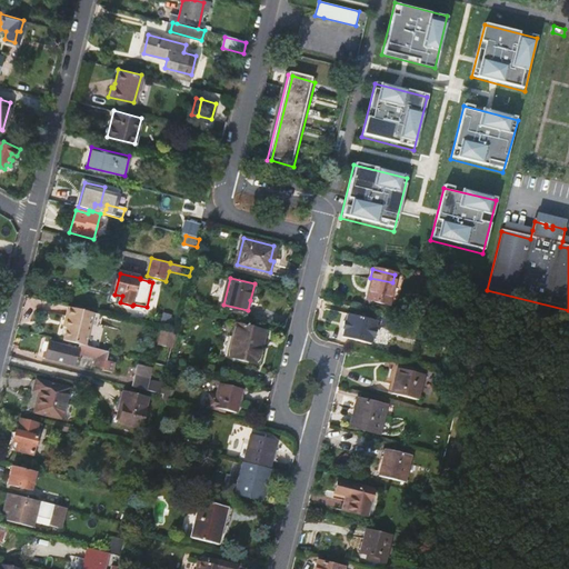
[(387,305),(392,282),(370,278),(365,299),(387,305)]
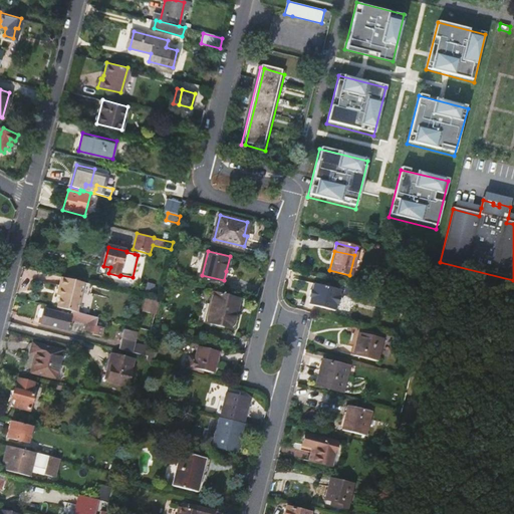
[(91,284),(83,282),(61,276),(57,290),(60,291),(56,308),(62,309),(64,310),(84,315),(91,284)]
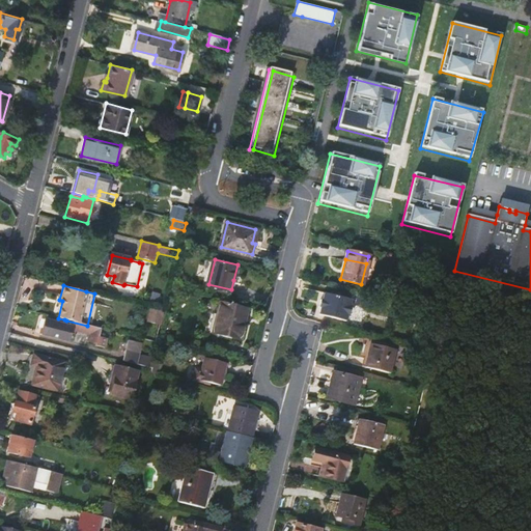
[(336,292),(353,297),(355,289),(338,285),(336,292)]
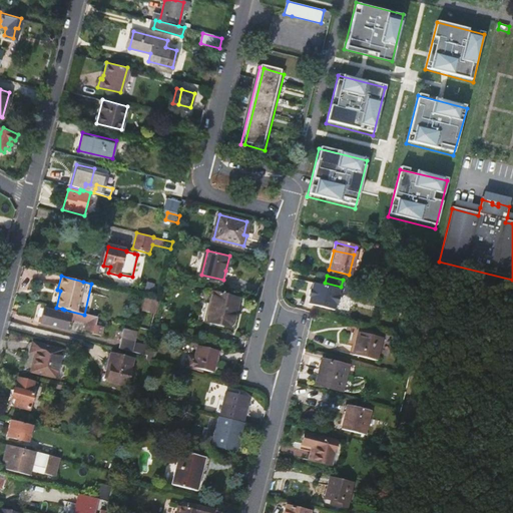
[(316,281),(311,302),(336,308),(338,302),(340,302),(342,300),(343,297),(341,294),(340,293),(341,287),(325,283),(316,281)]
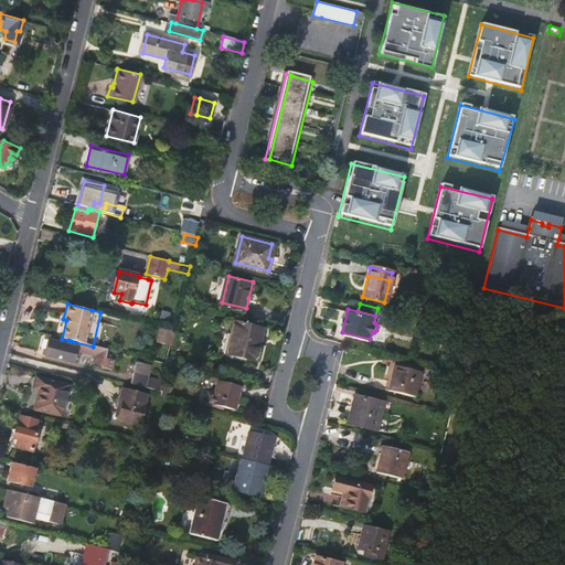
[(257,358),(260,344),(256,343),(260,327),(236,320),(228,350),(257,358)]
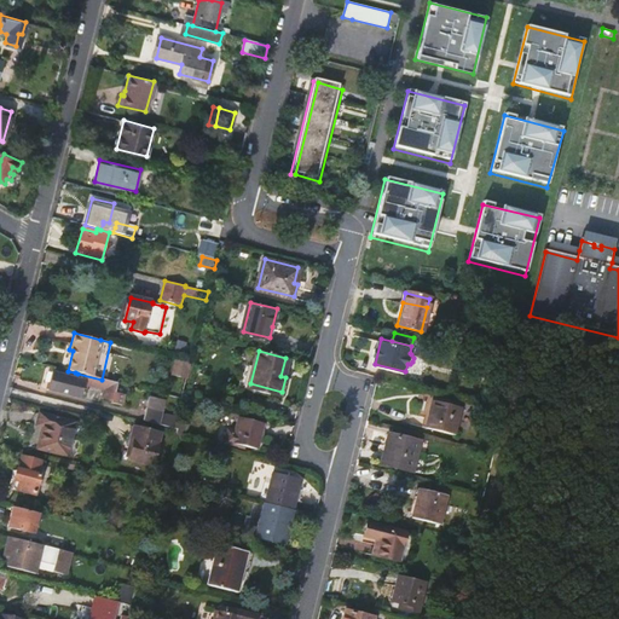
[(186,380),(191,362),(175,358),(171,375),(186,380)]
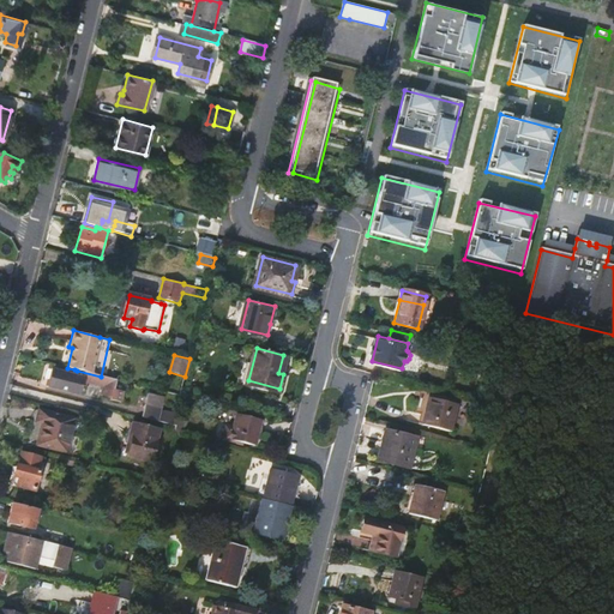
[(55,369),(52,380),(50,387),(78,395),(80,386),(89,387),(90,383),(106,386),(103,393),(114,396),(118,380),(101,377),(77,371),(76,375),(55,369)]
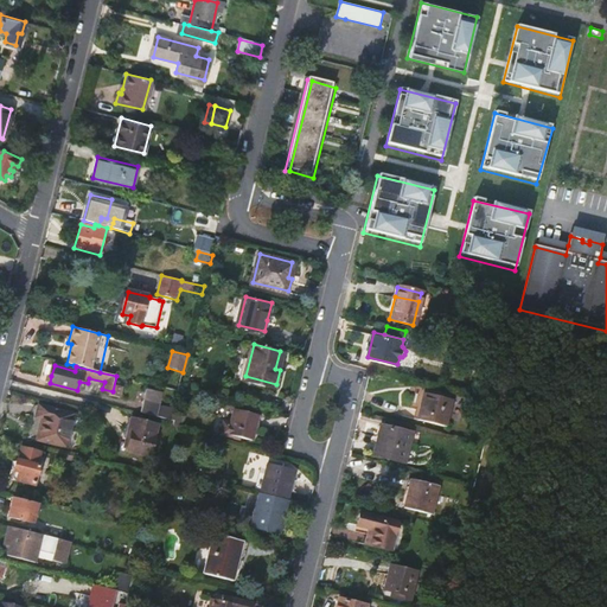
[(421,416),(449,422),(457,394),(428,388),(421,416)]
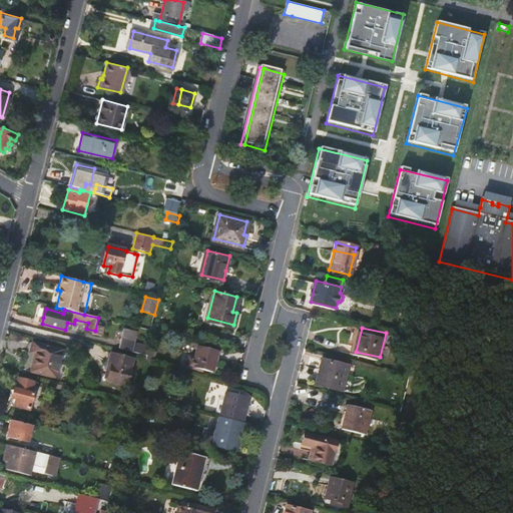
[(124,329),(119,349),(131,352),(136,332),(124,329)]
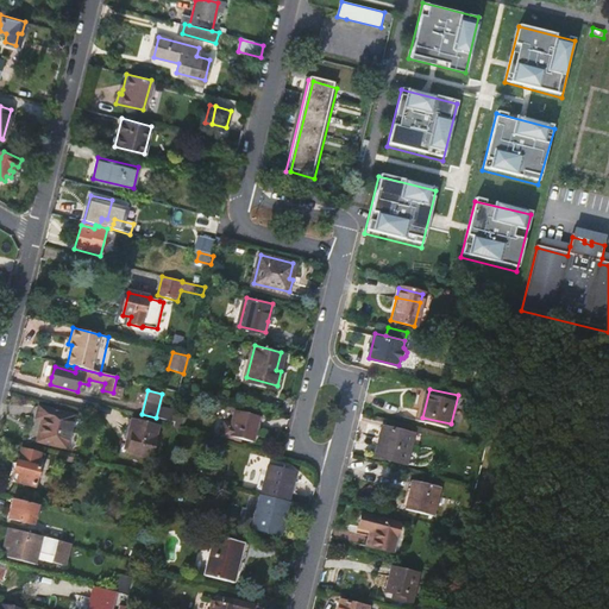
[(36,440),(71,450),(75,437),(69,435),(74,415),(37,406),(35,418),(41,420),(36,440)]
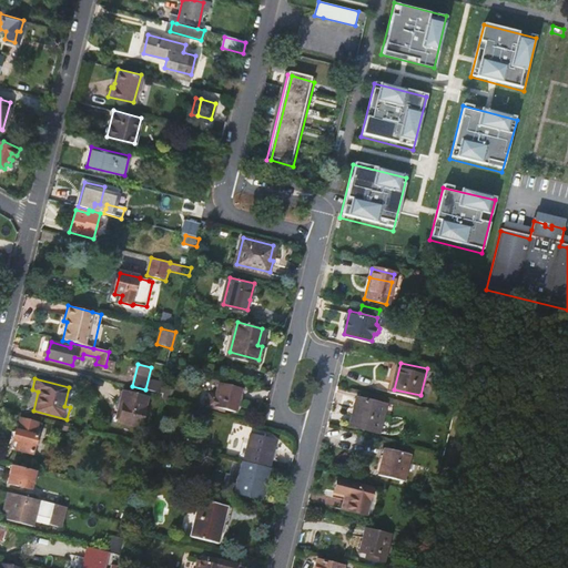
[(219,404),(240,409),(245,386),(223,382),(219,404)]
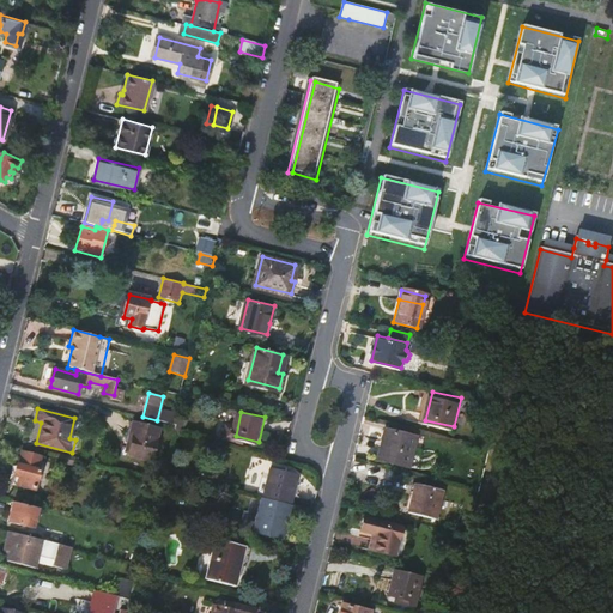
[(128,455),(152,460),(159,429),(133,422),(131,432),(133,434),(128,455)]
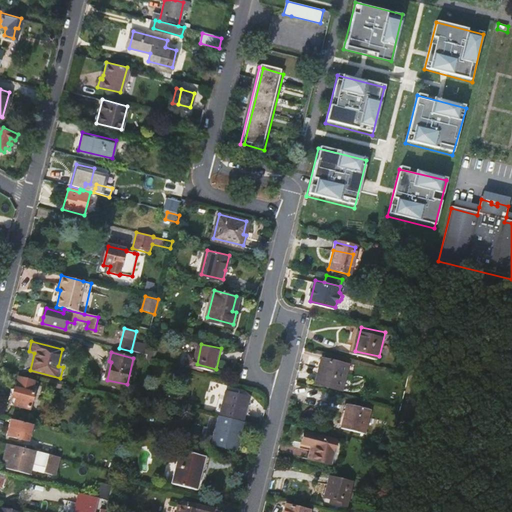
[(318,379),(342,385),(348,362),(324,356),(318,379)]
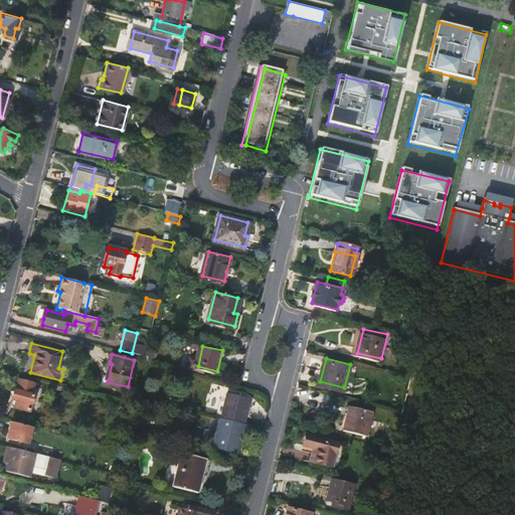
[(6,405),(27,410),(31,394),(13,390),(11,398),(8,398),(6,405)]
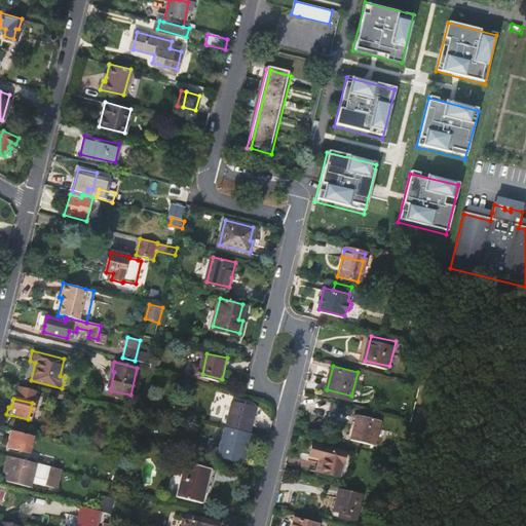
[(236,402),(230,427),(252,433),(258,408),(236,402)]
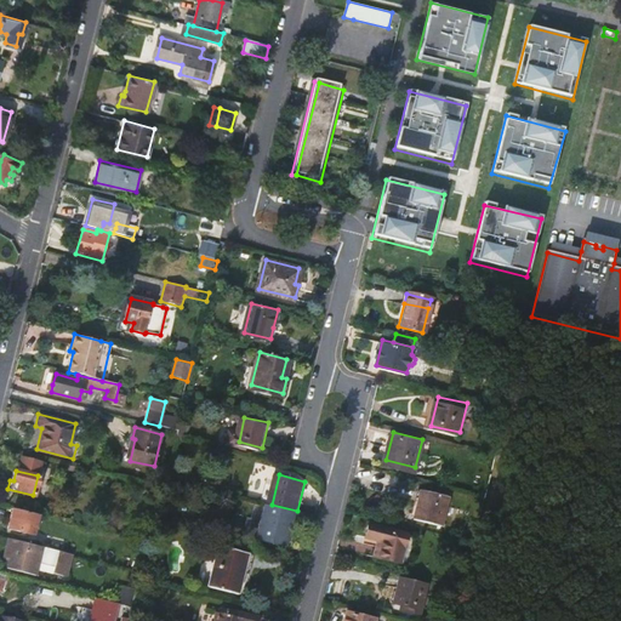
[(453,491),(426,485),(422,501),(420,502),(417,513),(444,520),(453,491)]
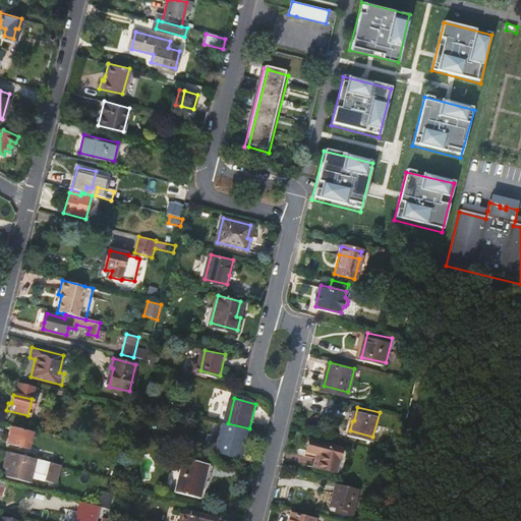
[(246,443),(250,428),(249,428),(228,423),(227,422),(220,452),(240,457),(244,443),(246,443)]
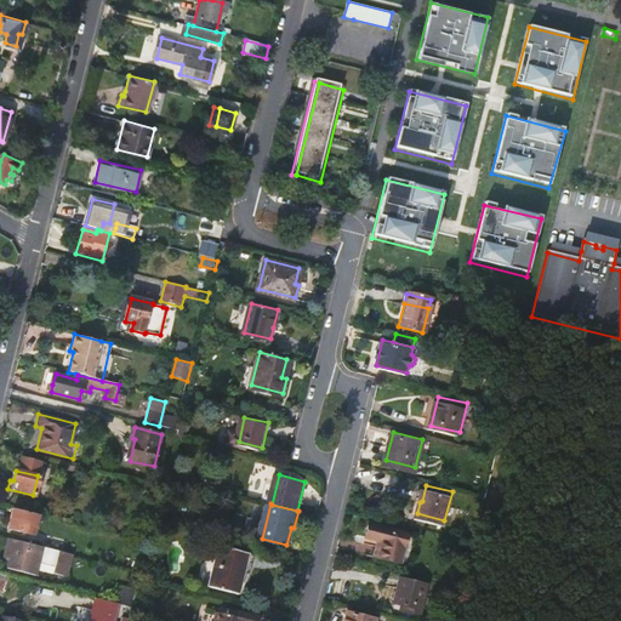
[(32,534),(36,516),(12,508),(7,528),(32,534)]
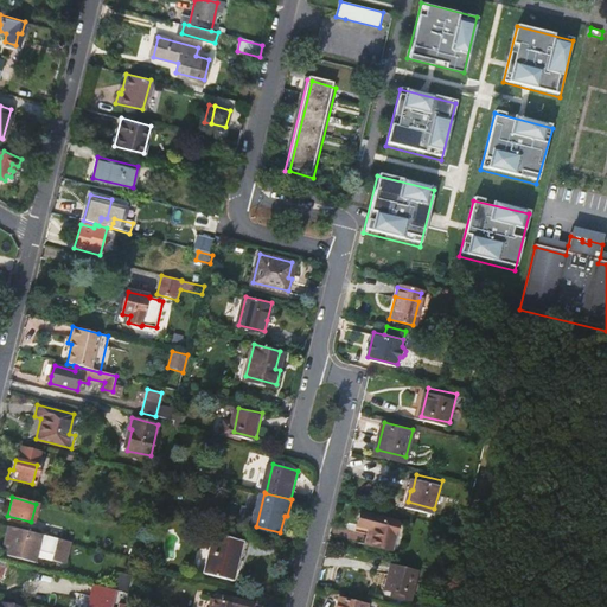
[(358,521),(371,524),(375,524),(371,541),(394,545),(400,517),(362,508),(358,521)]
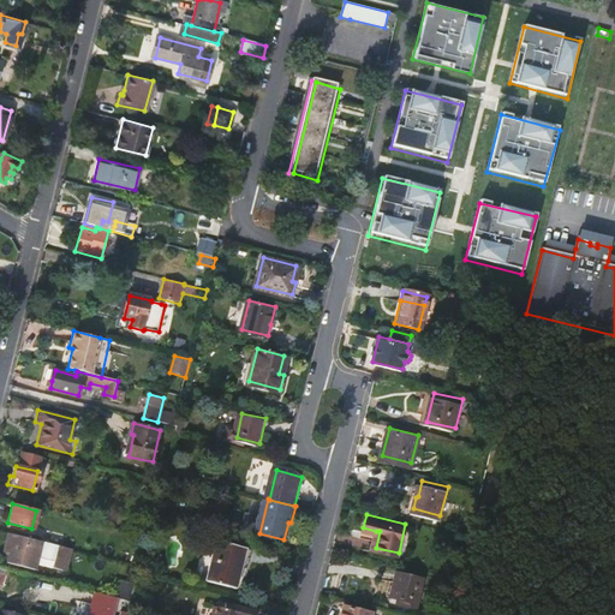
[(66,572),(72,549),(7,533),(4,548),(10,550),(9,554),(6,562),(35,571),(37,557),(54,561),(53,568),(66,572)]
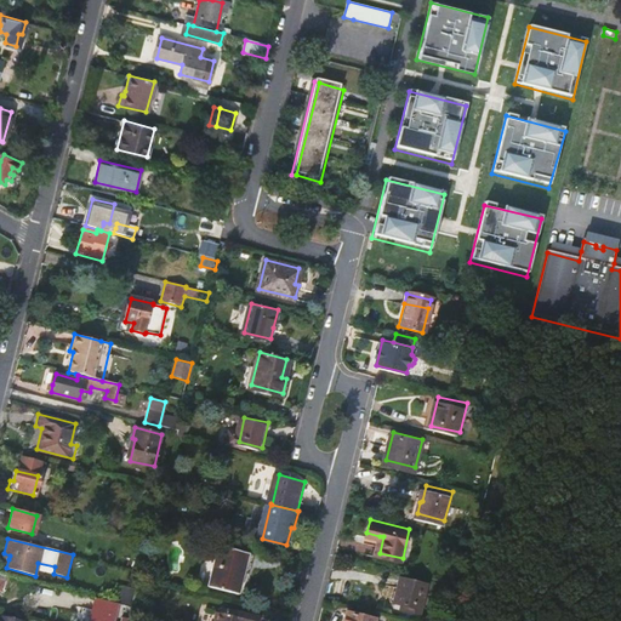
[(211,587),(232,592),(235,580),(244,582),(250,554),(220,547),(211,587)]
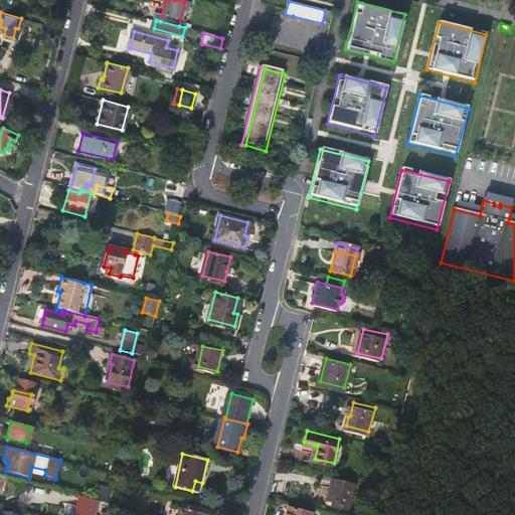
[(334,501),(349,504),(355,480),(333,475),(328,495),(334,497),(334,501)]
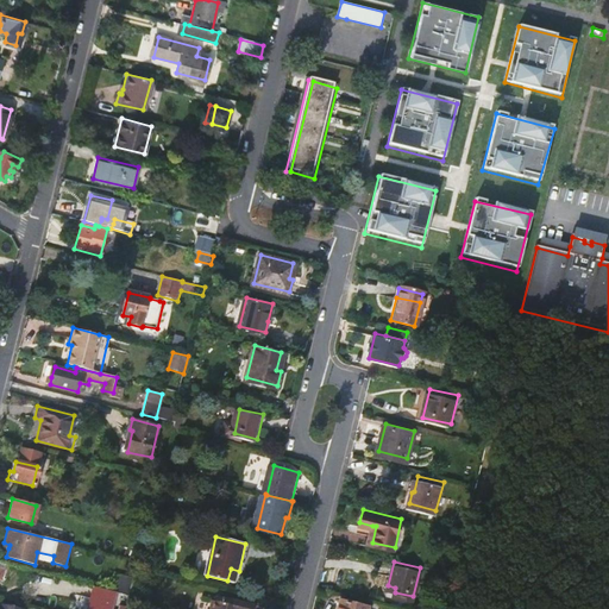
[(236,583),(239,571),(231,569),(227,581),(236,583)]
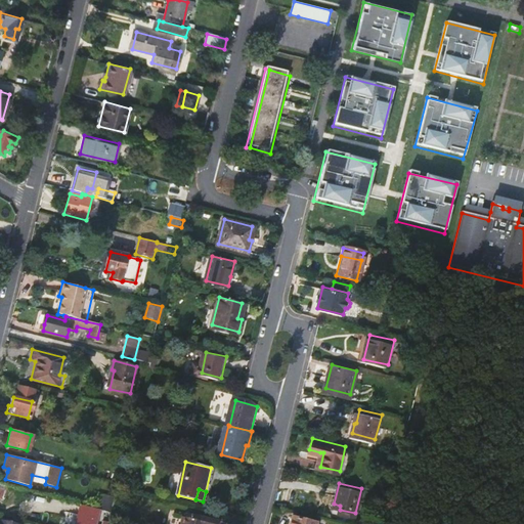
[(93,492),(89,507),(100,510),(102,511),(103,506),(106,506),(108,496),(93,492)]
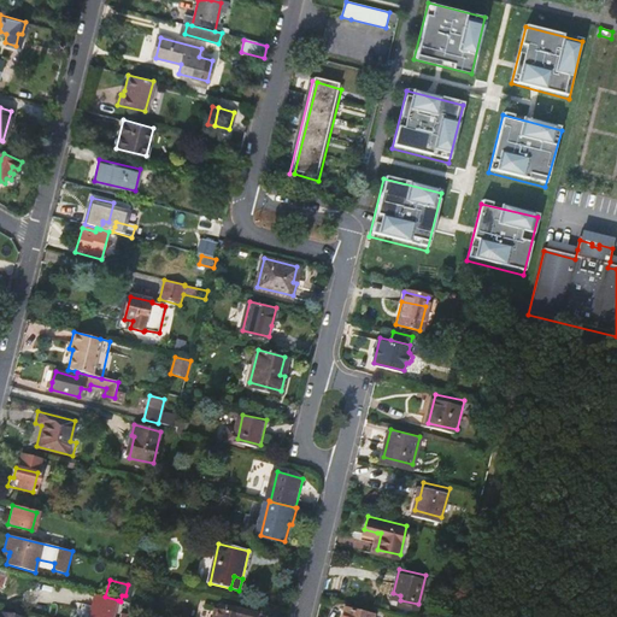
[(135,586),(128,585),(125,595),(122,595),(121,601),(130,604),(135,586)]
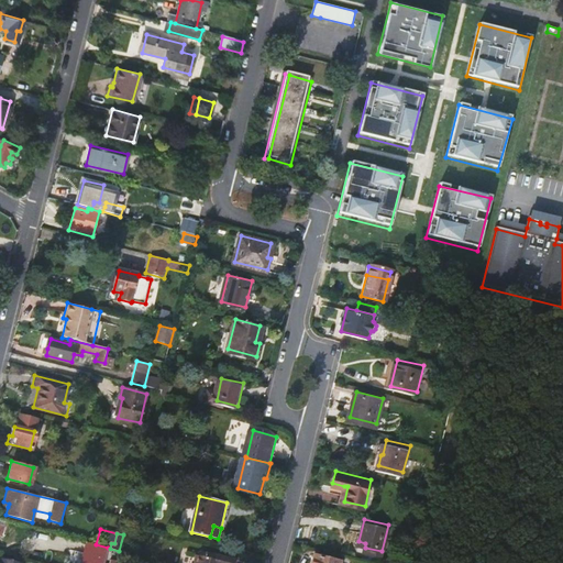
[(88,561),(87,562),(113,562),(112,562),(103,562),(108,548),(96,544),(88,543),(84,560),(88,561)]
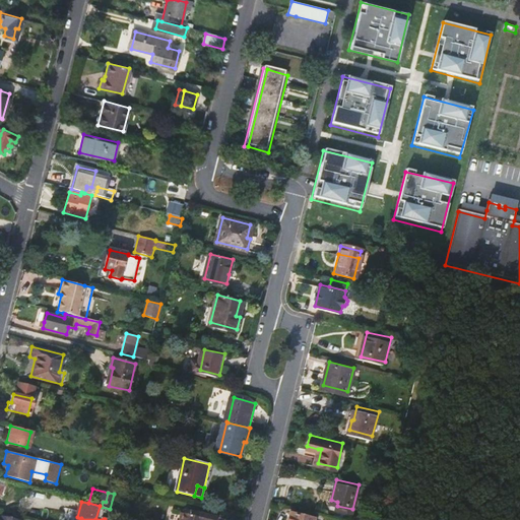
[(217,519),(218,516),(191,509),(190,514),(185,513),(181,512),(179,519),(217,519)]
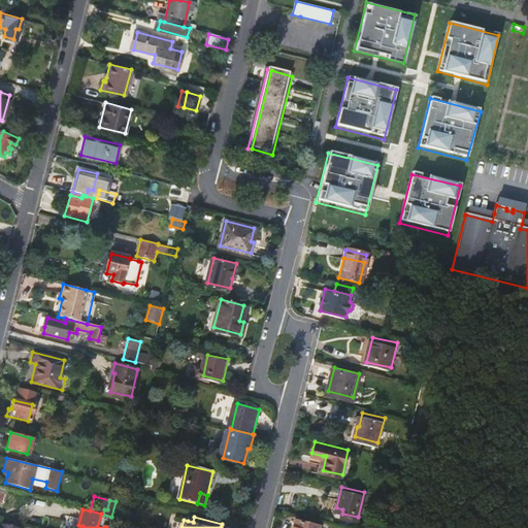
[(320,527),(321,524),(296,518),(293,527),(320,527)]
